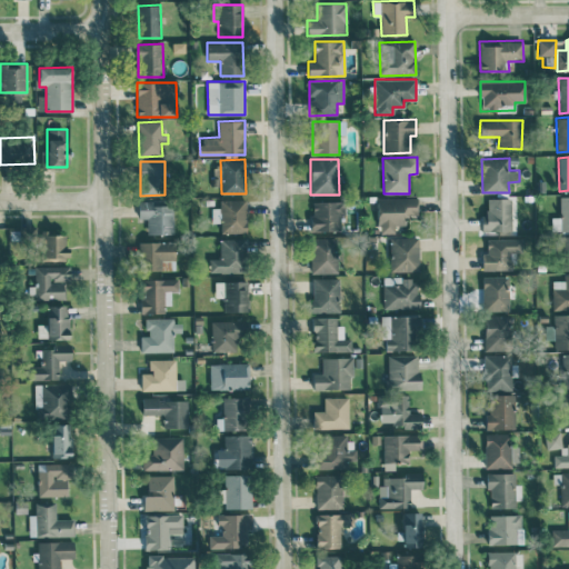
[(417,197),(378,198),(378,233),(395,233),(395,226),(406,226),(405,216),(417,216),(417,197)]
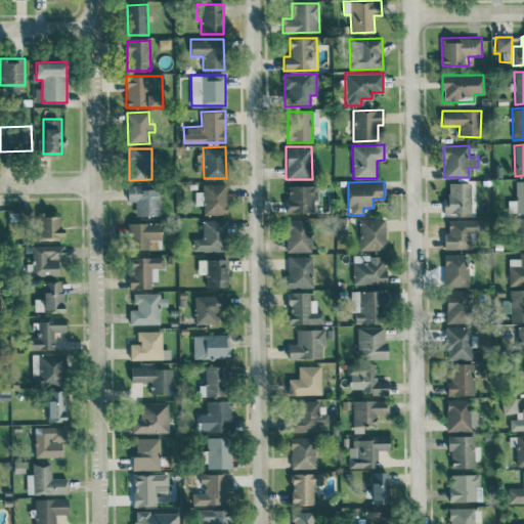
[(471,182),(446,183),(447,213),(472,212),(471,182)]
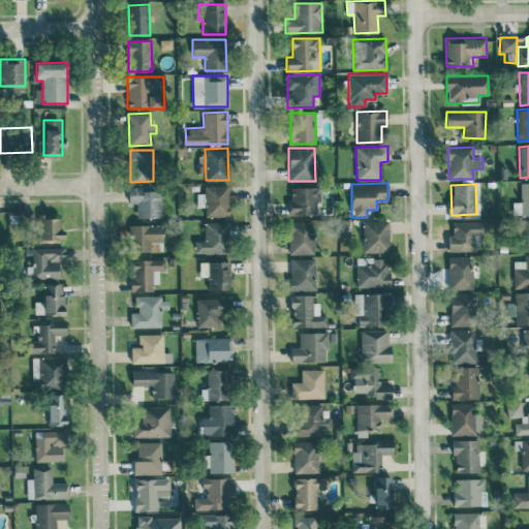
[(229,185),(205,186),(205,193),(197,193),(197,207),(206,207),(206,217),(229,216),(229,185)]
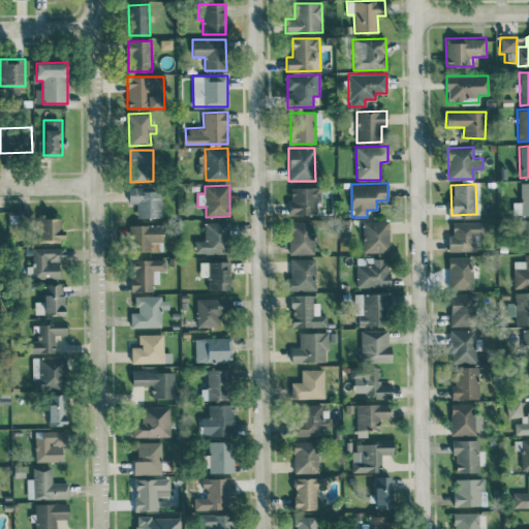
[(161,218),(161,190),(144,189),(144,187),(128,187),(128,203),(136,203),(136,218),(161,218)]
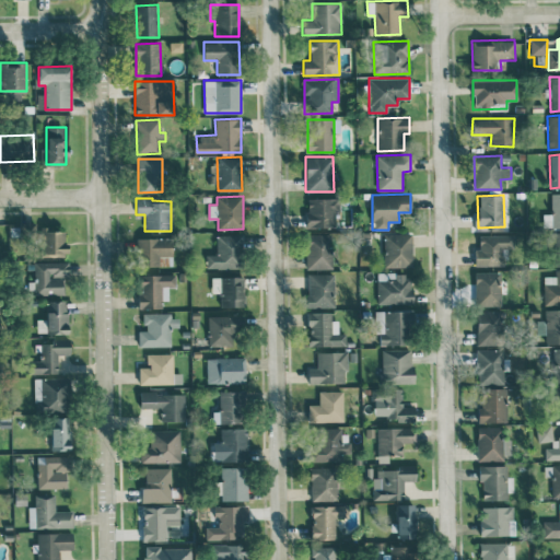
[(306,228),(335,226),(335,212),(339,212),(339,198),(305,199),(306,228)]
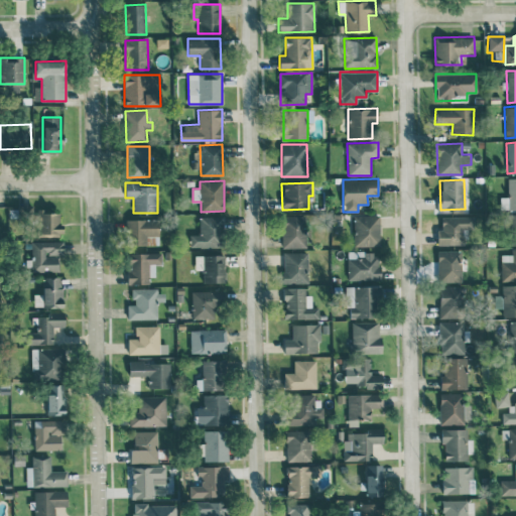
[(31,217),(30,206),(16,206),(17,218),(31,217)]
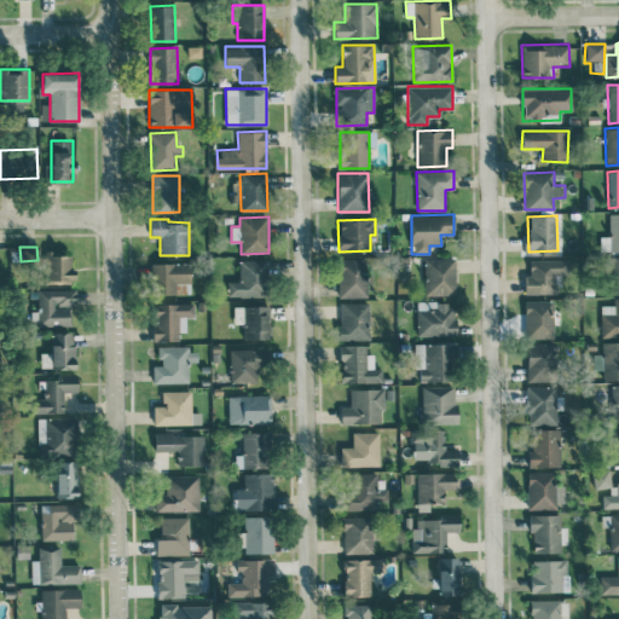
[(73,255),(46,255),(46,281),(73,281),(73,255)]
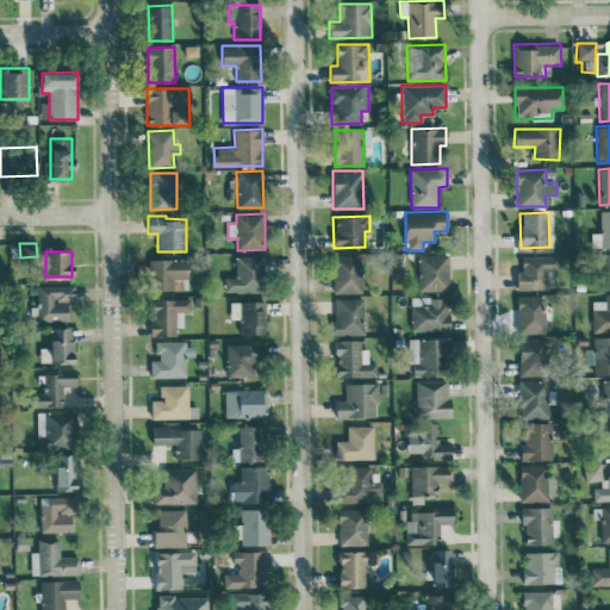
[(448,254),(418,255),(418,291),(449,291),(448,254)]
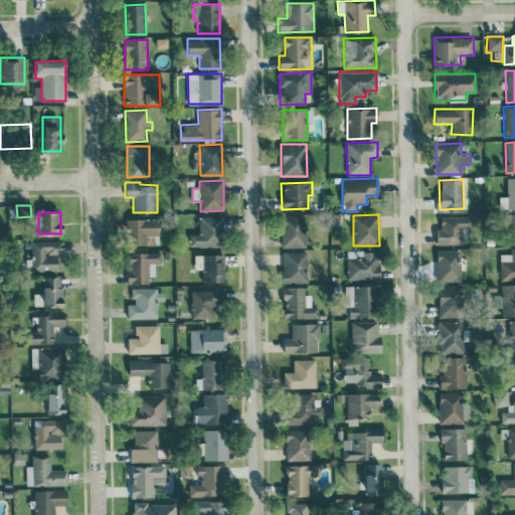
[(305,215),(281,216),(282,247),(306,246),(305,215)]
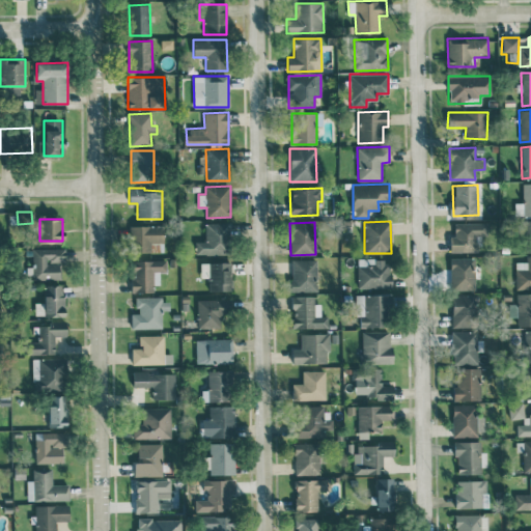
[(229,223),(204,223),(205,241),(195,241),(195,254),(230,254),(229,223)]
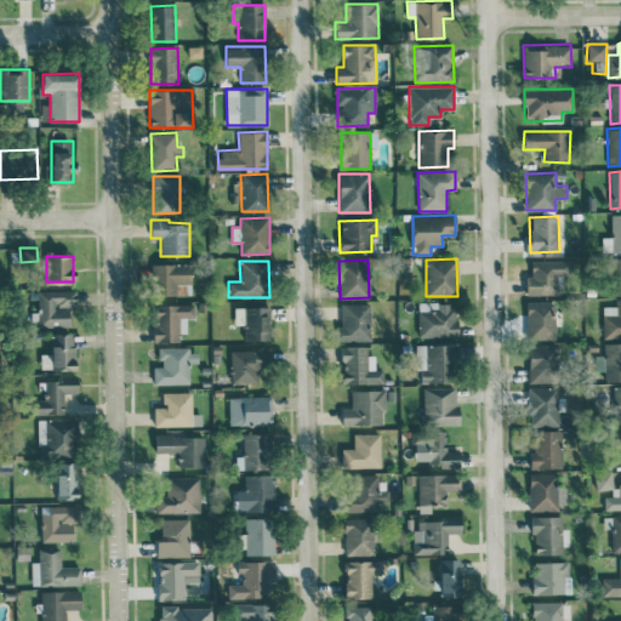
[(570,261),(528,261),(527,294),(562,295),(562,275),(570,275),(570,261)]
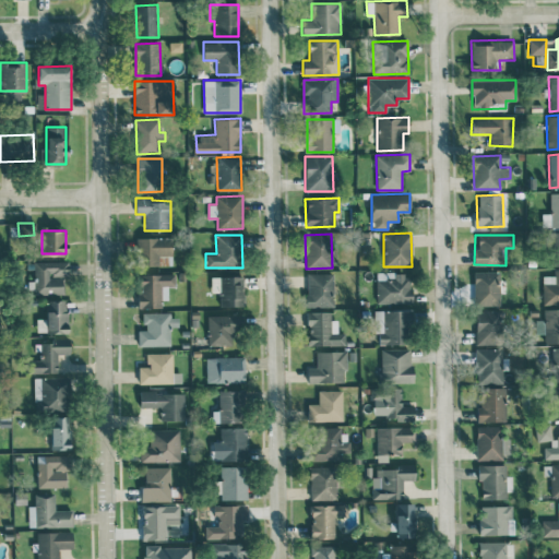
[(173,264),(171,237),(139,238),(140,265),(173,264)]
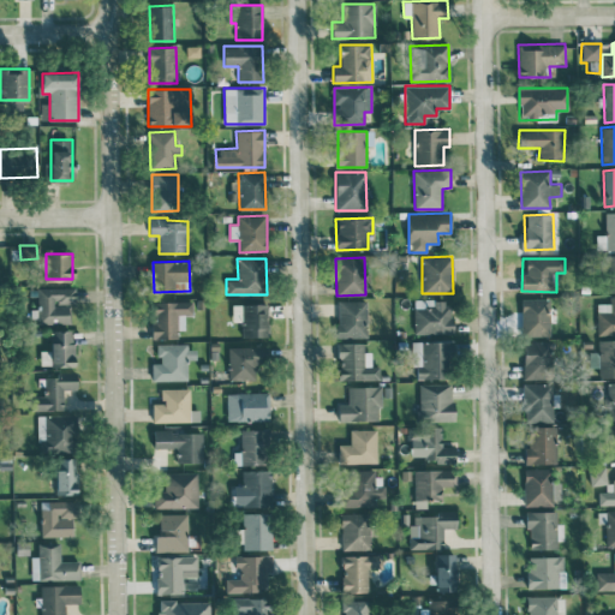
[(37,288),(37,323),(69,323),(67,304),(76,304),(76,287),(37,288)]
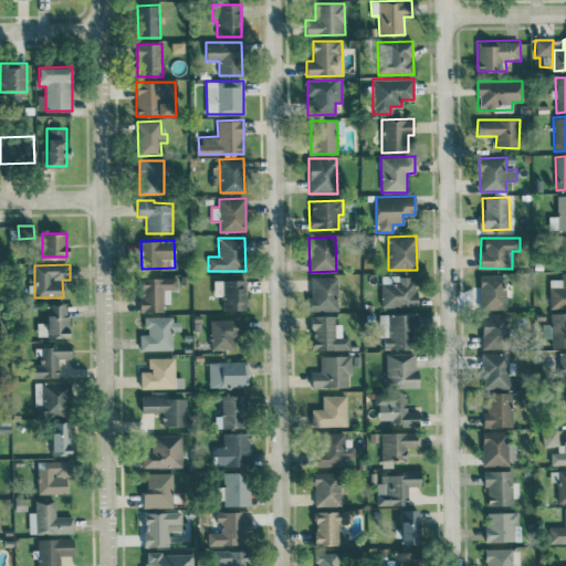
[(565,307),(565,272),(562,273),(562,280),(551,280),(551,308),(565,307)]
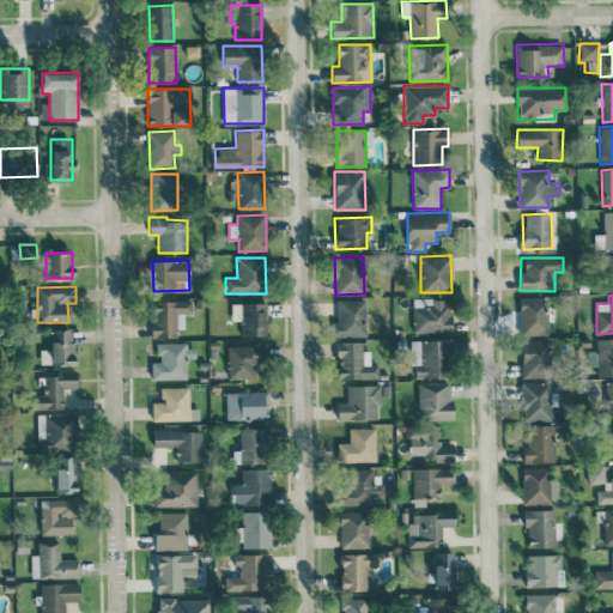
[(520,297),(520,335),(548,335),(548,297),(520,297)]
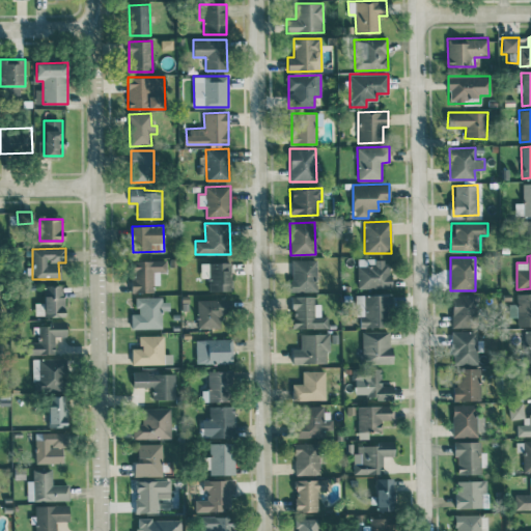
[(291,259),(290,290),(316,291),(317,260),(291,259)]
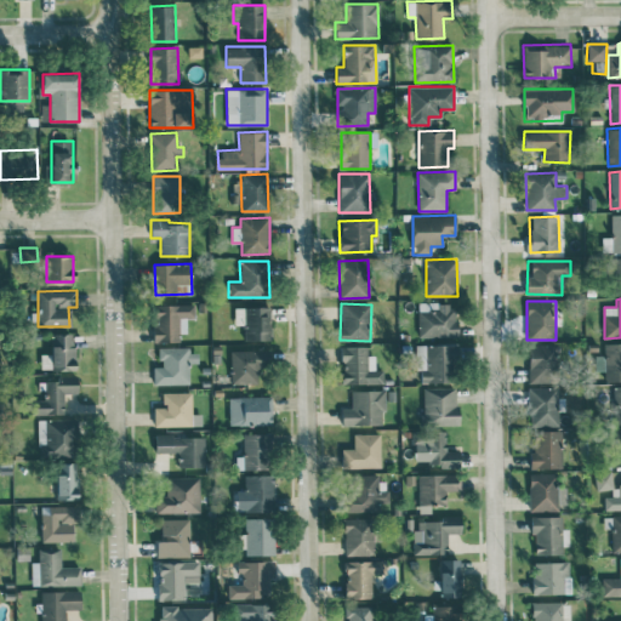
[(419,337),(456,336),(456,303),(417,303),(419,337)]
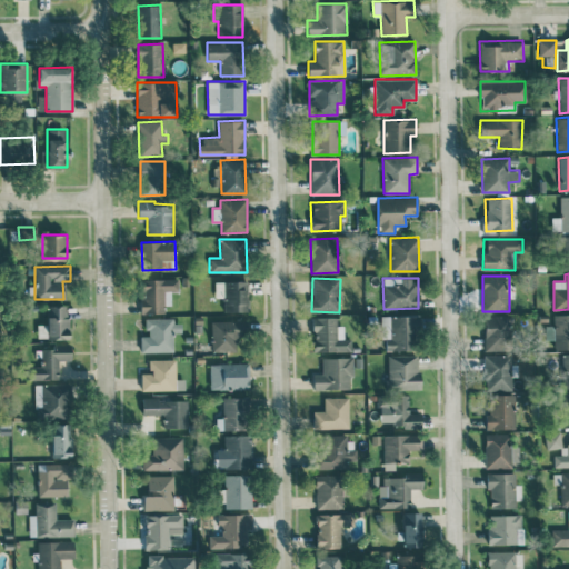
[(141,279),(141,299),(140,299),(139,313),(165,313),(165,305),(170,305),(170,290),(178,290),(178,279),(141,279)]
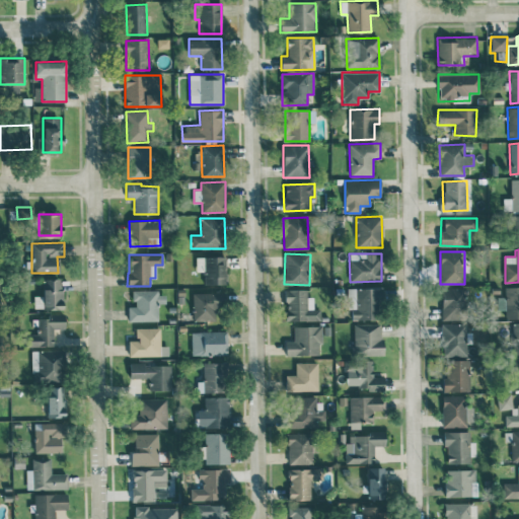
[(205,285),(226,284),(225,256),(196,256),(197,272),(204,272),(205,285)]
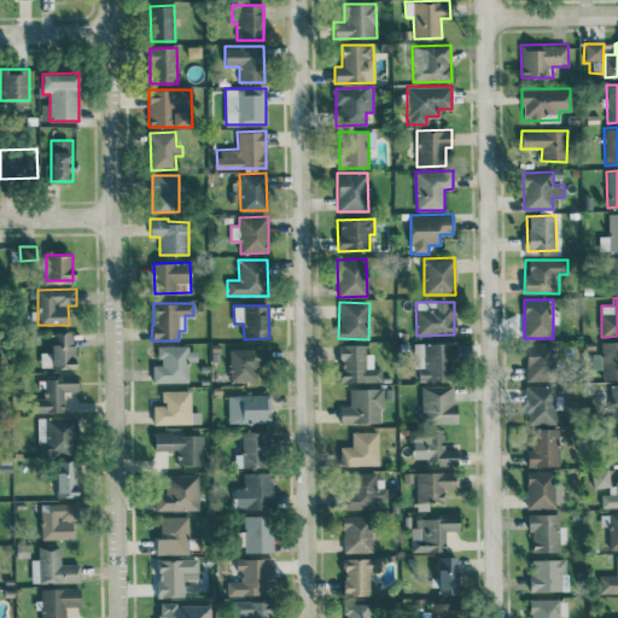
[(74,368),(74,332),(51,332),(51,353),(41,353),(41,367),(74,368)]
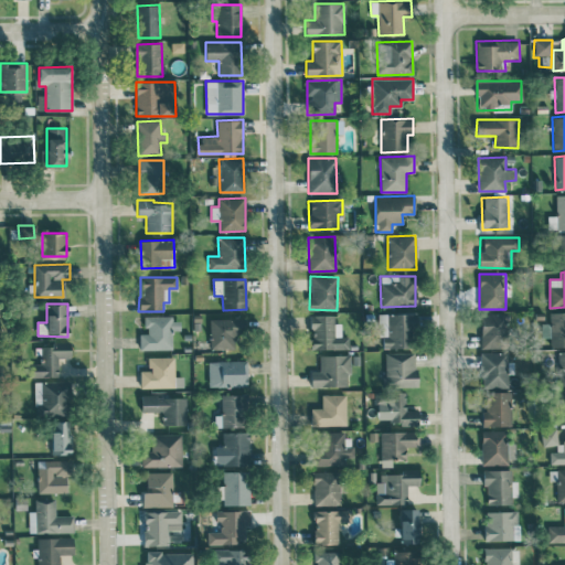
[(564,311),(550,312),(551,347),(564,345),(564,311)]
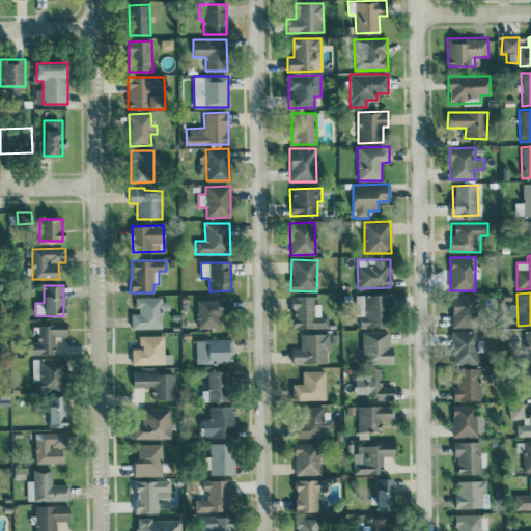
[(477,294),(451,295),(452,328),(478,327),(477,294)]
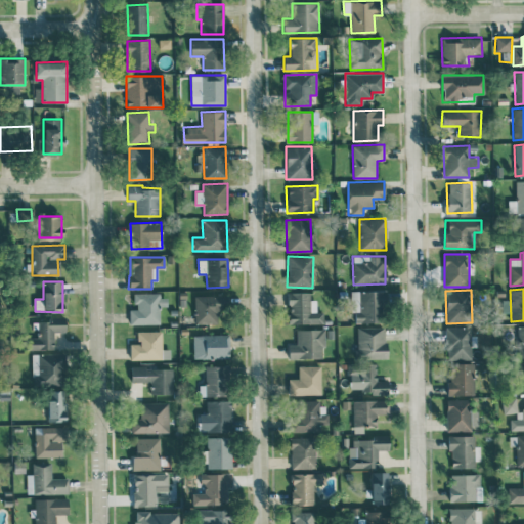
[(385,291),(358,292),(359,312),(355,312),(355,323),(386,322),(385,291)]
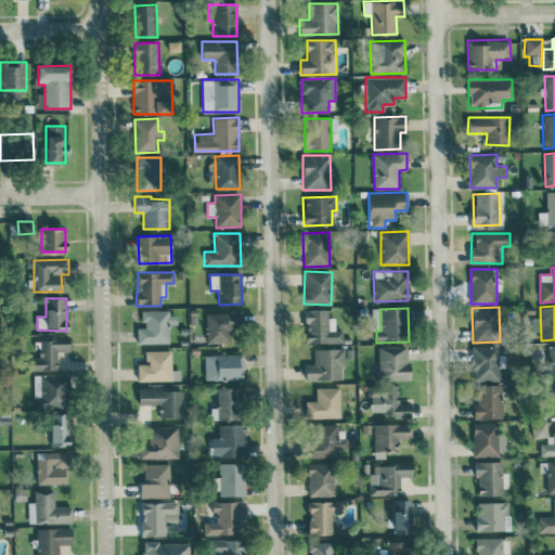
[(328,309),(305,310),(305,343),(343,343),(343,330),(335,330),(335,318),(328,318),(328,309)]
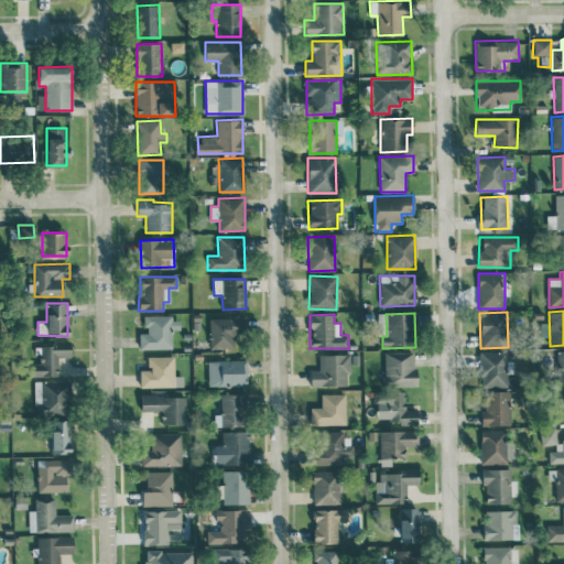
[(144,316),(144,333),(140,333),(139,348),(172,349),(172,329),(180,331),(180,317),(144,316)]
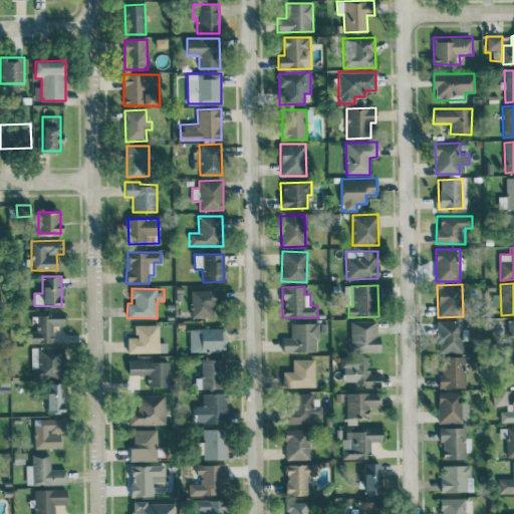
[(223,289),(191,290),(192,317),(214,317),(214,303),(224,303),(223,289)]
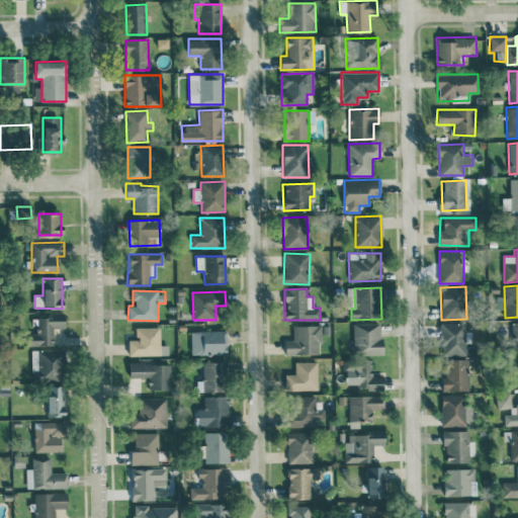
[(27,346),(54,345),(54,328),(64,328),(64,316),(35,317),(35,333),(26,333),(27,346)]
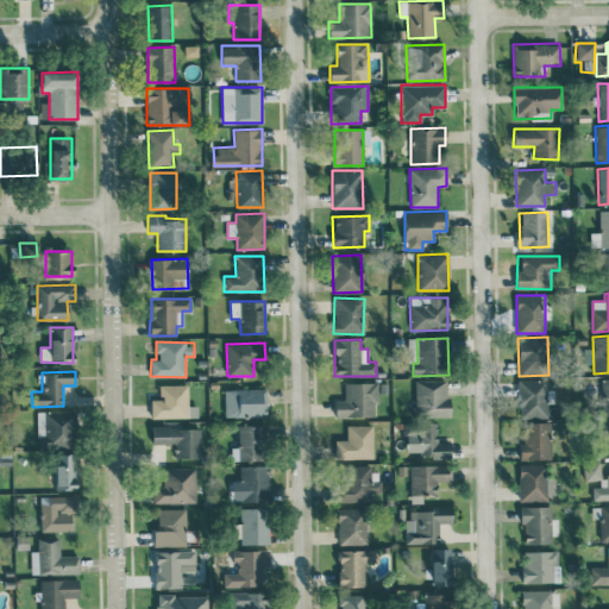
[(414,381),(415,416),(449,416),(447,380),(414,381)]
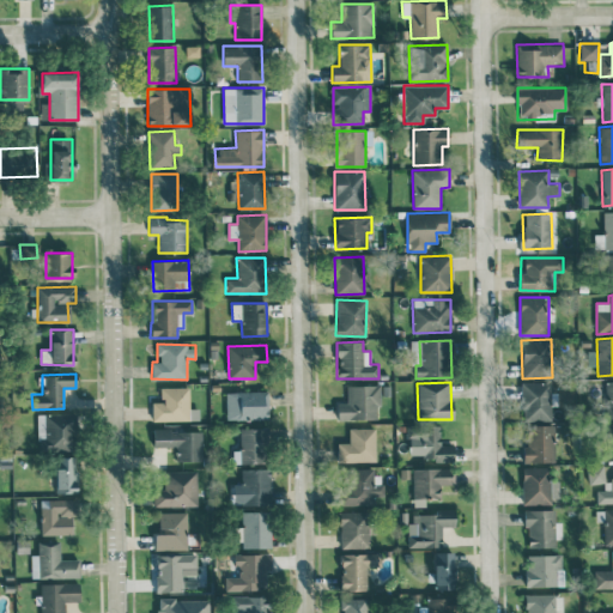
[(551,420),(552,404),(557,404),(557,395),(551,395),(551,382),(522,382),(521,420),(551,420)]
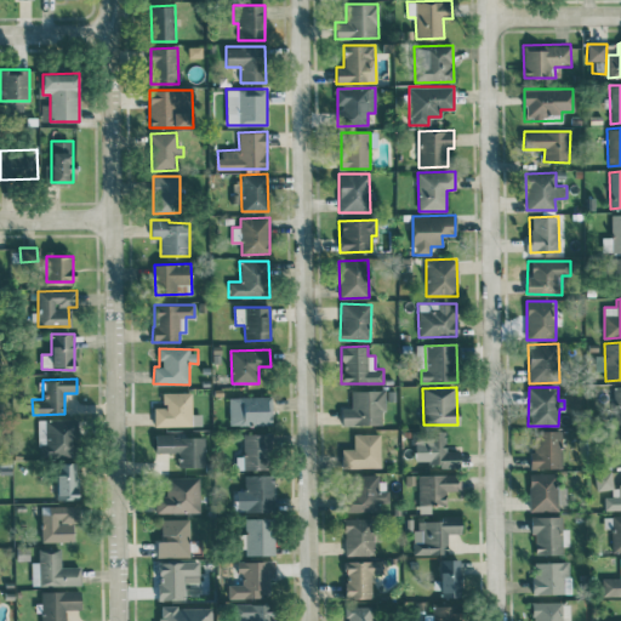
[(351,391),(351,408),(341,408),(341,425),(383,425),(383,389),(351,391)]
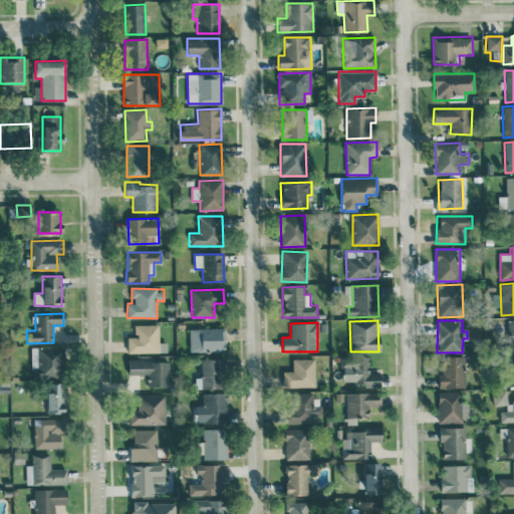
[(167,342),(159,342),(159,324),(135,325),(135,337),(127,337),(127,352),(167,352),(167,342)]
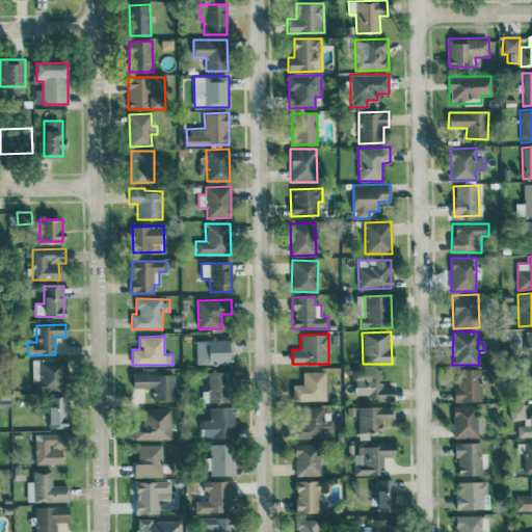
[(233,339),(195,340),(196,365),(233,364),(233,339)]
